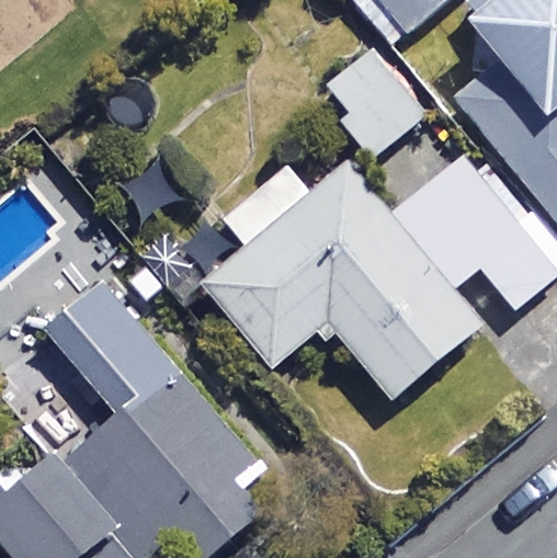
[(365,0),(399,41),(448,0),(365,0)]
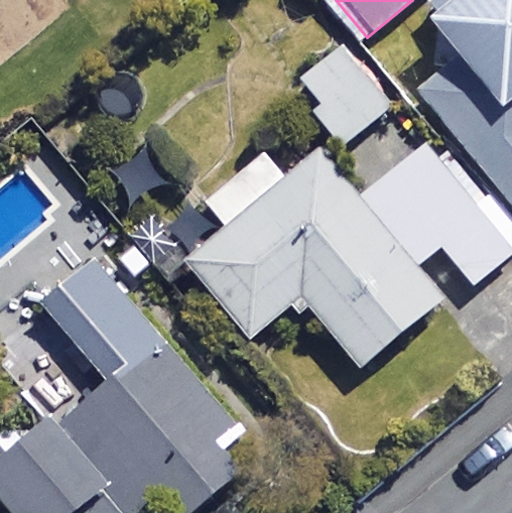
[(446,0),(422,21),(456,60),(417,93),(511,206),(511,0),(446,0)]
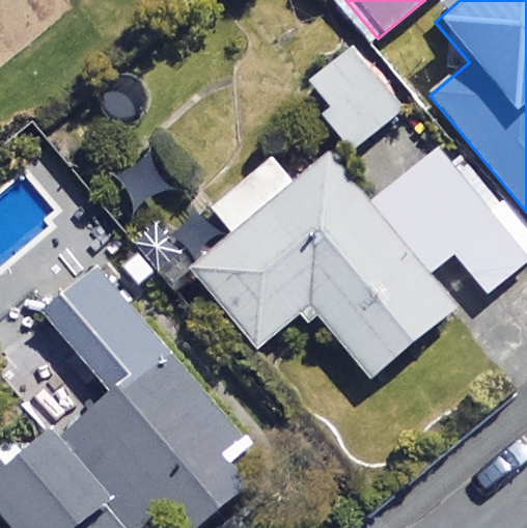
[(408,108),(358,45),(303,88),(353,150),(408,108)]
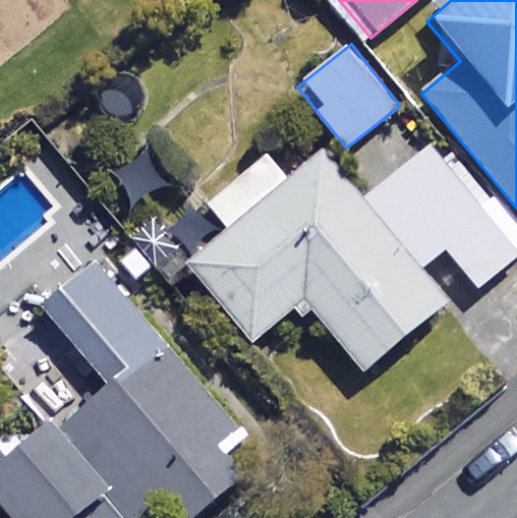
[(334,170),(299,128),(209,204),(229,229),(187,264),(250,340),(302,298),(362,371),(446,302),(418,269),(445,247),(478,288),(516,255),(516,235),(410,107),(334,170)]
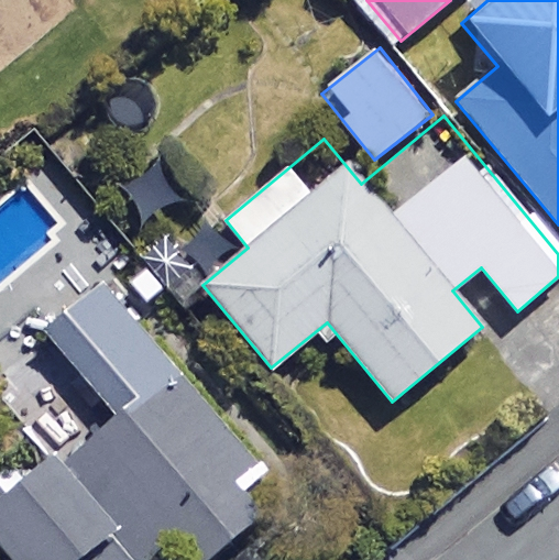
[(201,559),(280,490),(95,285),(37,336),(51,350),(0,395),(0,479),(6,485),(0,491),(0,548),(10,559),(73,559),(107,530),(133,559),(201,559)]
